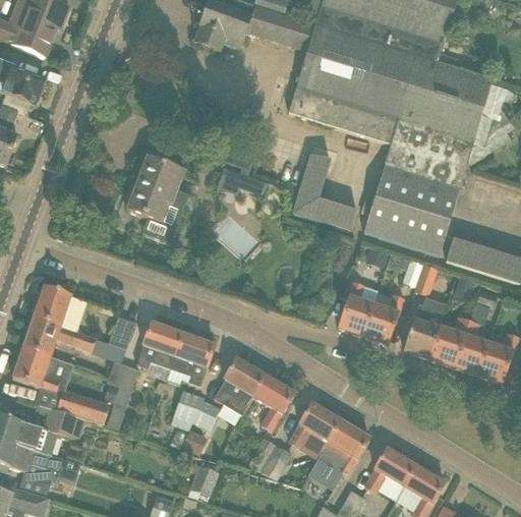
[(62,24),(69,6),(53,0),(26,0),(10,44),(44,57),(58,22),(62,24)]
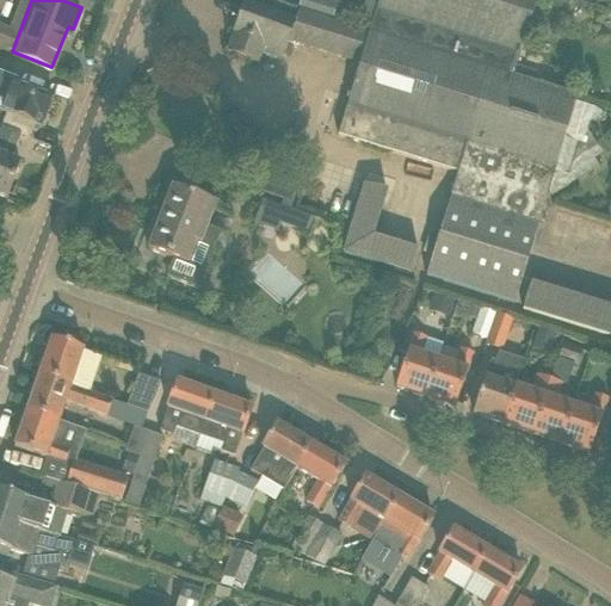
[(377,0),(368,31),(353,26),(298,10),(294,19),(244,0),(233,29),(235,30),(227,50),(258,61),(265,43),(287,51),(292,37),(359,57),(335,135),(457,172),(450,195),(538,222),(576,96),(512,75),(536,0),(377,0)]
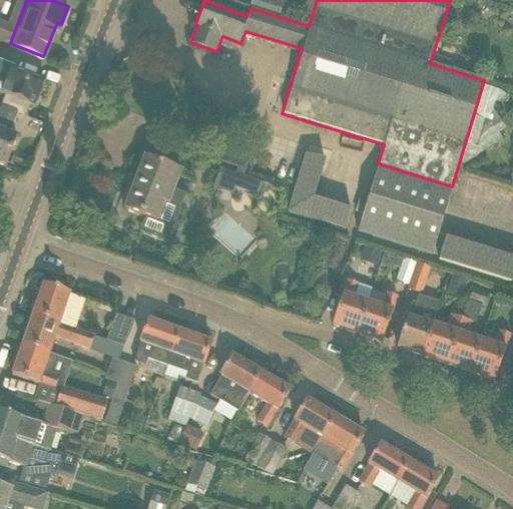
[(467,12),(477,14),(480,0),(470,0),(467,12)]
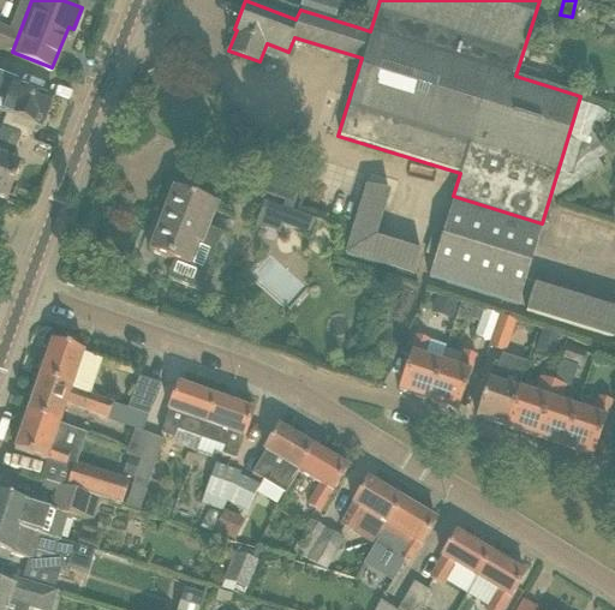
[(0,69),(0,108),(5,111),(36,123),(40,124),(43,115),(46,117),(54,96),(15,82),(17,76),(0,69)]
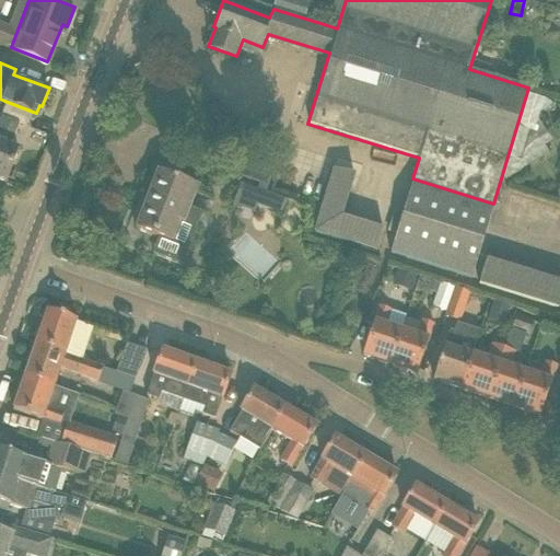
[(27,124),(33,112),(4,101),(0,114),(27,124)]
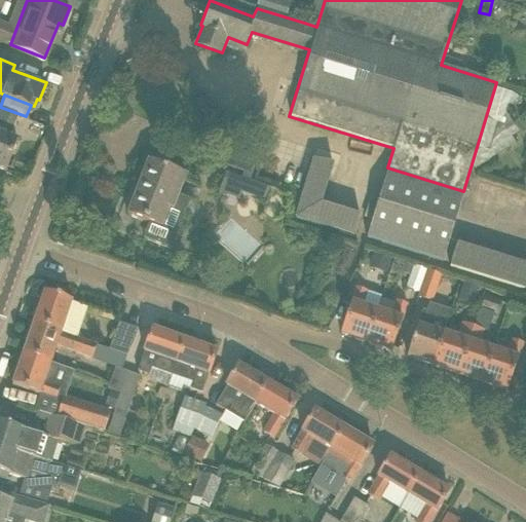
[(17,138),(0,132),(0,165),(6,168),(17,138)]
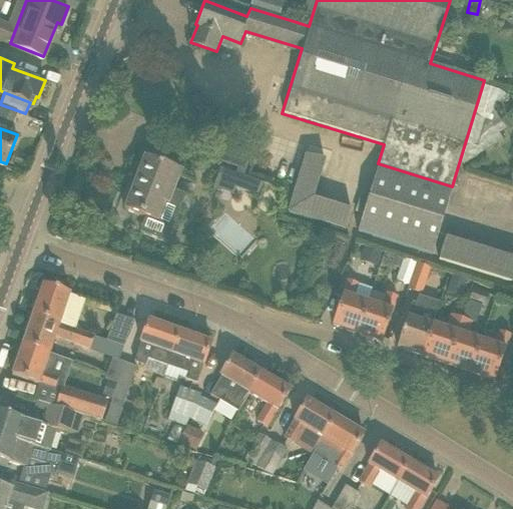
[(299,177),(305,152),(290,149),(284,173),(299,177)]
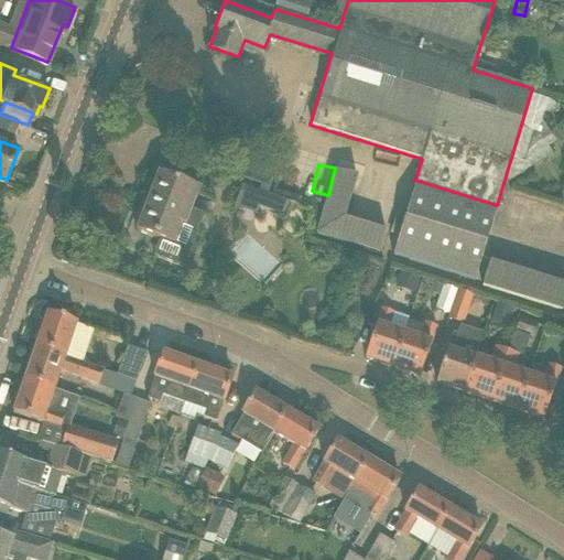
[(338,164),(320,232),(386,250),(392,226),(351,215),(364,172),(338,164)]
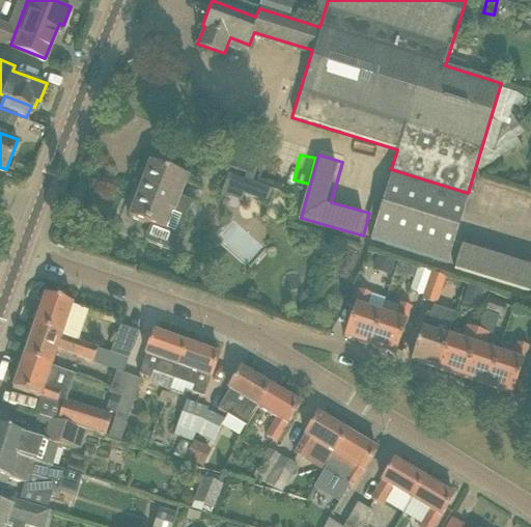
[(187,176),(149,162),(129,215),(150,223),(145,239),(172,249),(191,201),(178,196),(187,176)]
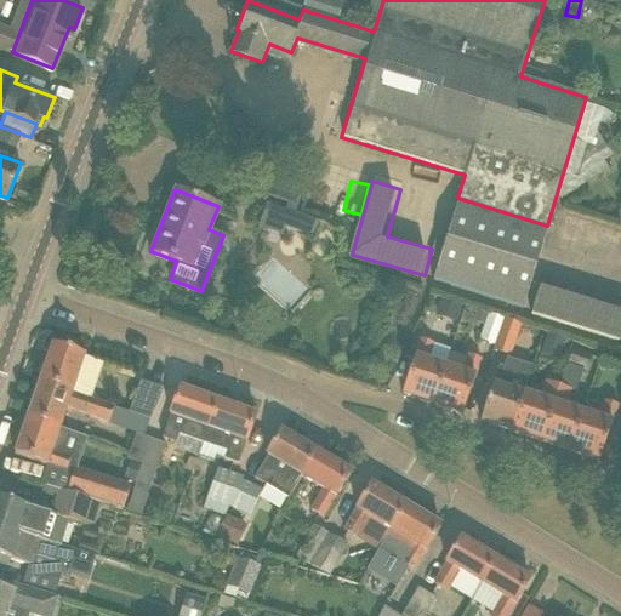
[(283,231),(285,223),(315,233),(320,215),(265,199),(258,223),(283,231)]
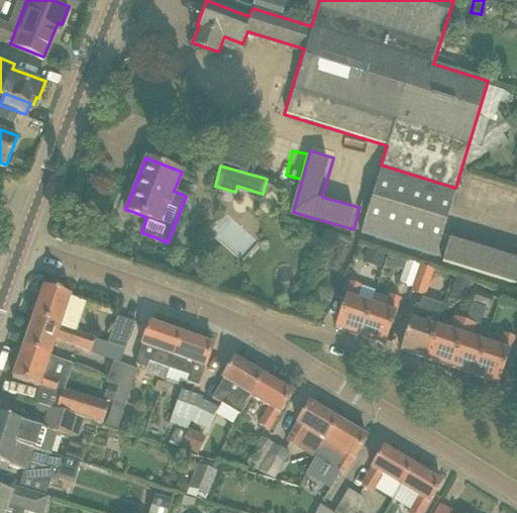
[(516,281),(516,253),(452,234),(444,259),(516,281)]
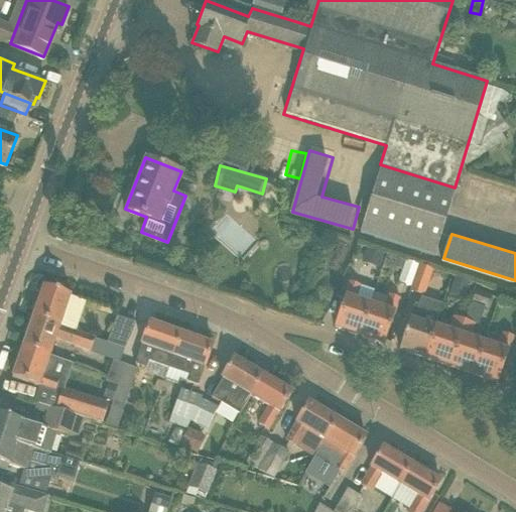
[(379,265),(383,252),(366,247),(362,259),(379,265)]
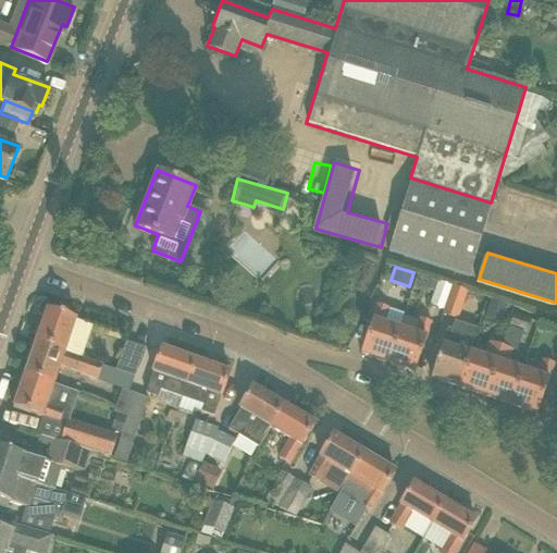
[(433,289),(436,280),(425,277),(422,285),(433,289)]
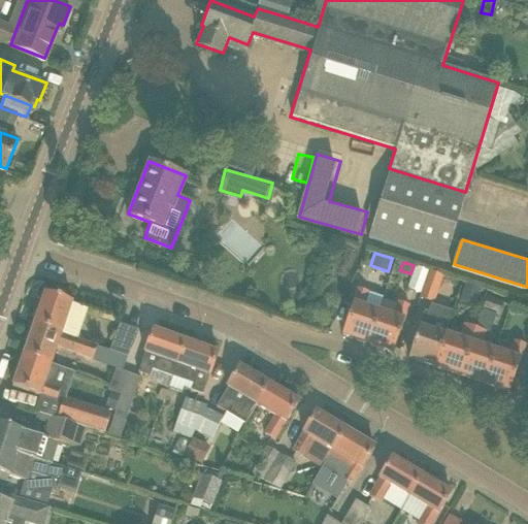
[(415,264),(407,285),(419,289),(426,268),(415,264)]
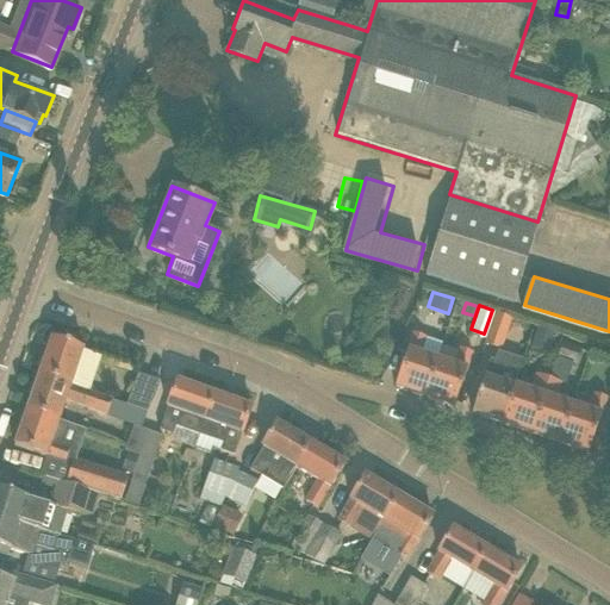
[(512,316),(497,310),(486,341),(502,345),(512,316)]
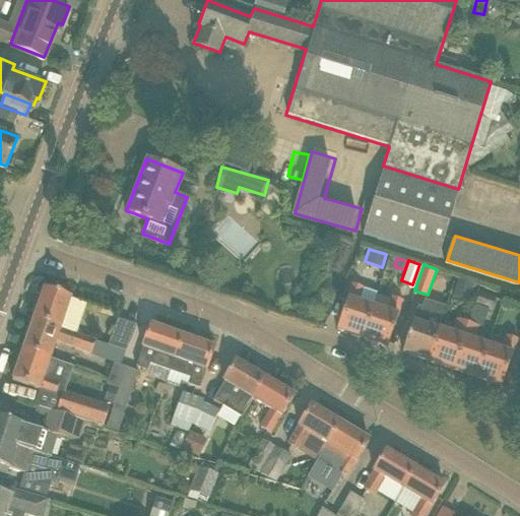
[(471,283),(457,278),(451,295),(466,300),(471,283)]
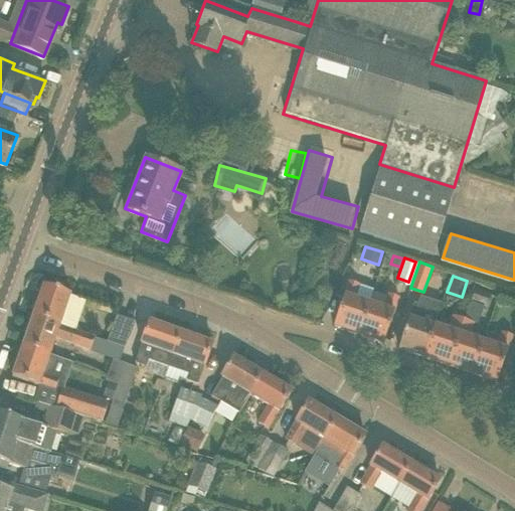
[(333,324),(358,333),(368,303),(353,298),(359,282),(349,279),(333,324)]
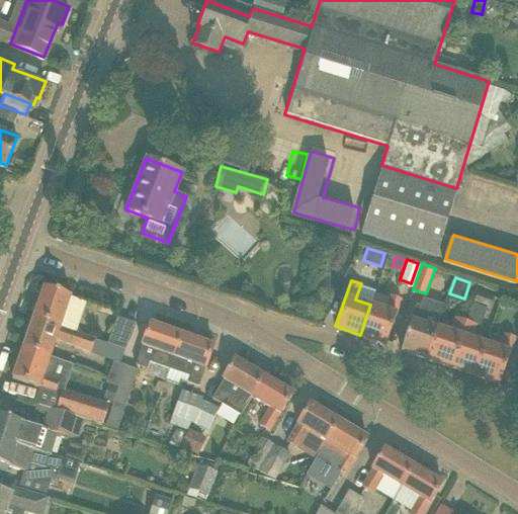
[(60,326),(70,294),(44,285),(32,317),(60,326)]
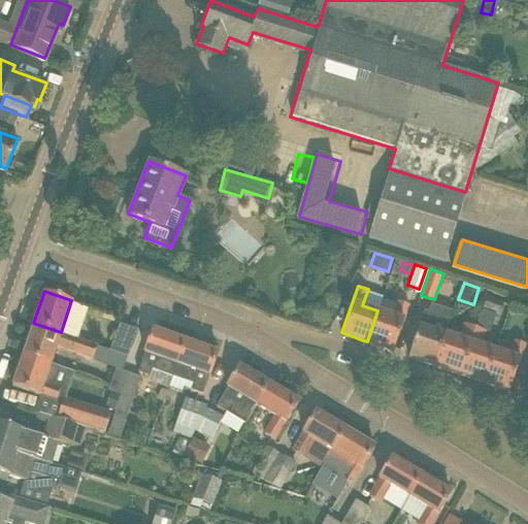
[(393,350),(408,303),(397,299),(392,316),(377,310),(367,341),(393,350)]
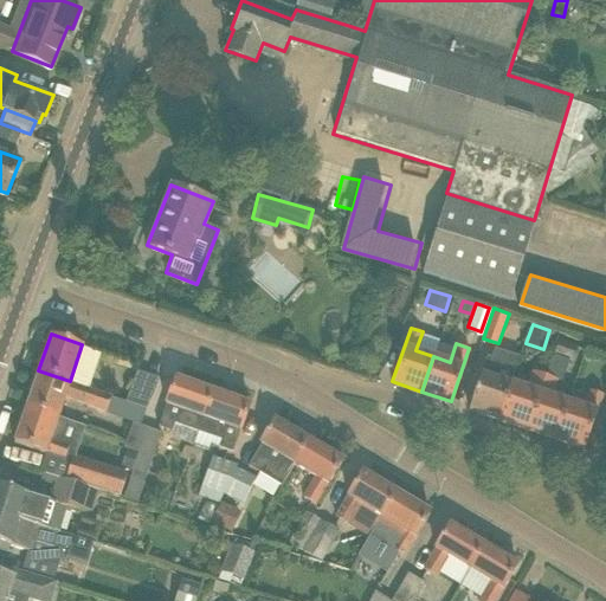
[(498,417),(510,382),(509,381),(516,363),(487,354),(469,407),(498,417)]
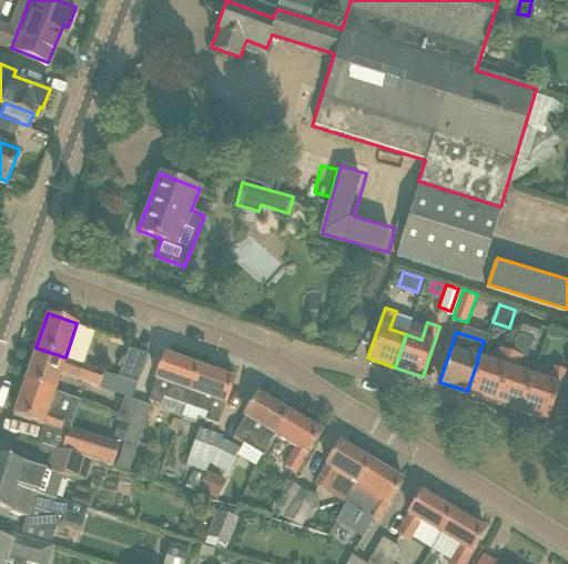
[(118,374),(137,381),(149,353),(128,345),(118,374)]
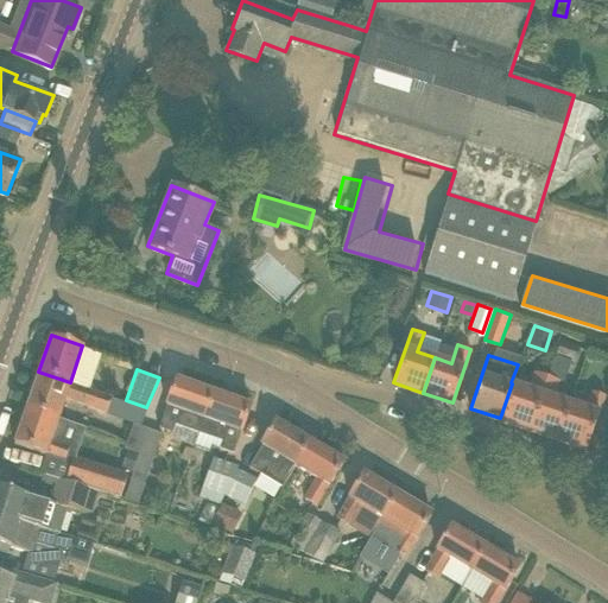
[(500,418),(529,429),(548,374),(537,370),(534,369),(527,388),(512,383),(500,418)]
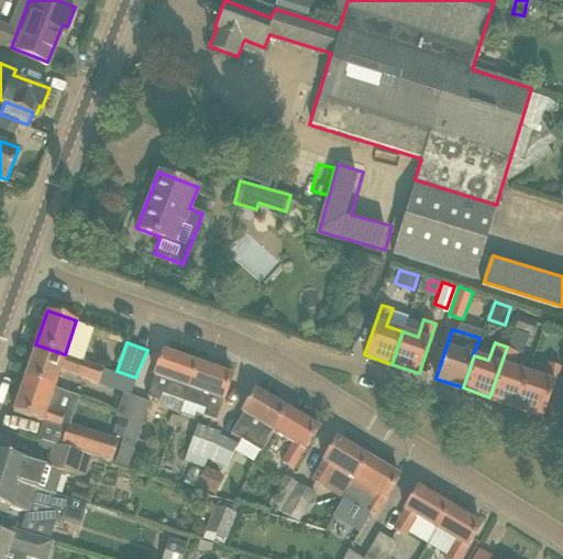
[(103,368),(65,354),(35,344),(30,362),(23,360),(19,374),(18,373),(17,375),(24,377),(54,387),(61,368),(99,381),(103,368)]
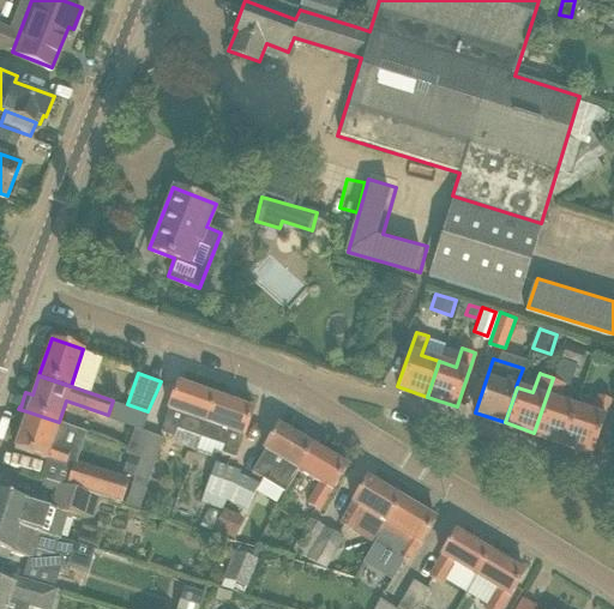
[(534,433),(564,442),(576,406),(558,401),(564,381),(553,378),(534,433)]
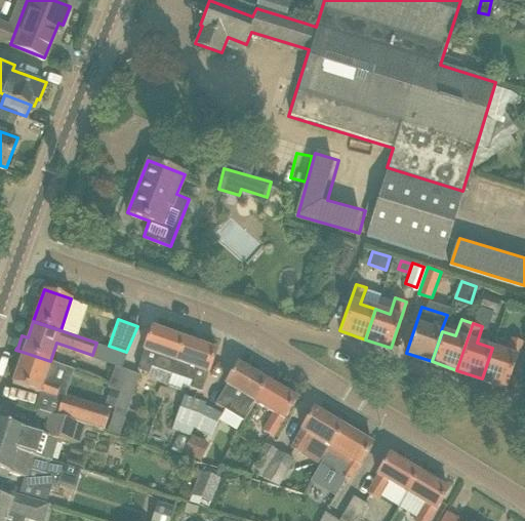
[(184,337),(151,326),(135,368),(149,372),(152,365),(171,371),(184,337)]
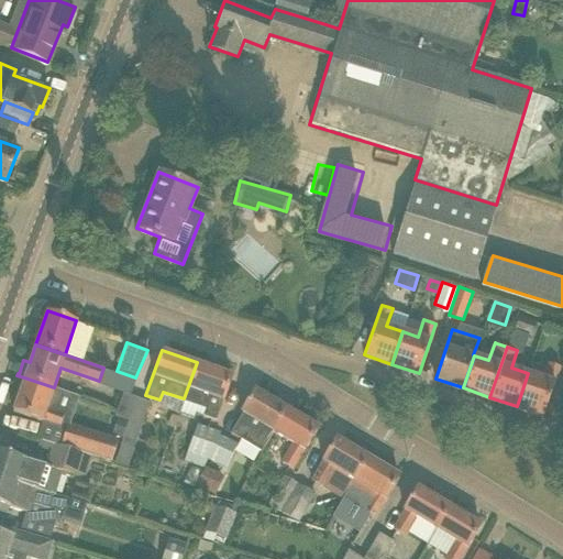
[(542,379),(528,373),(517,406),(543,415),(560,365),(548,361),(542,379)]
